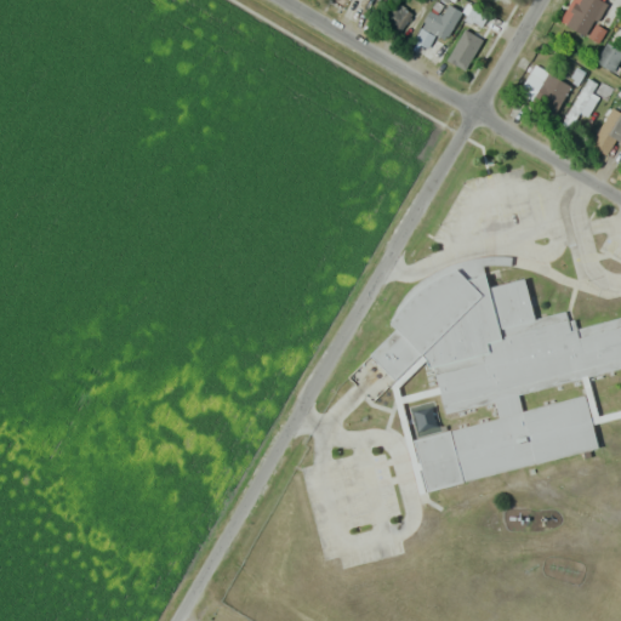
[(607,4),(599,0),(577,0),(564,23),(586,38),(607,4)]
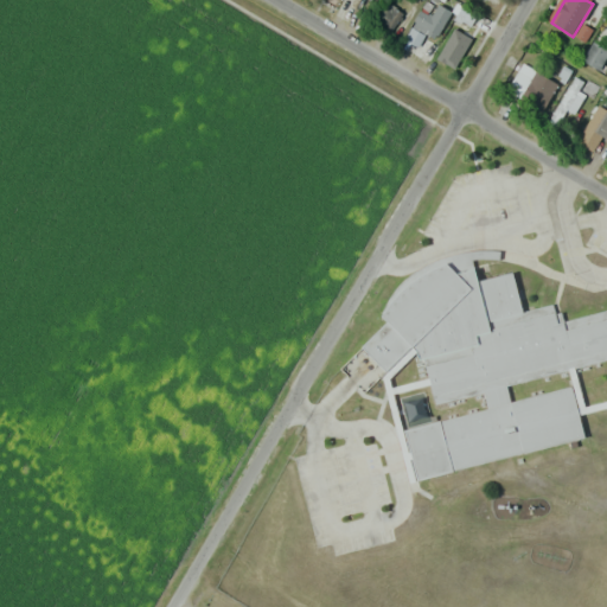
[(403,12),(385,2),(372,25),(389,34),(403,12)]
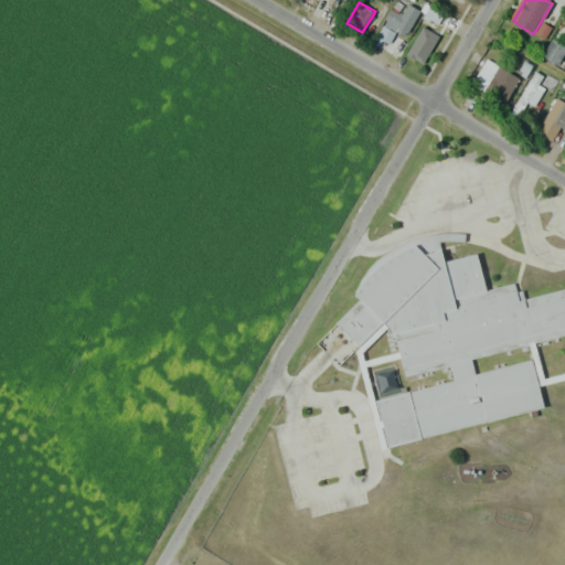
[(388,43),(395,30),(405,35),(419,11),(407,3),(401,16),(392,10),(376,36),(388,43)]
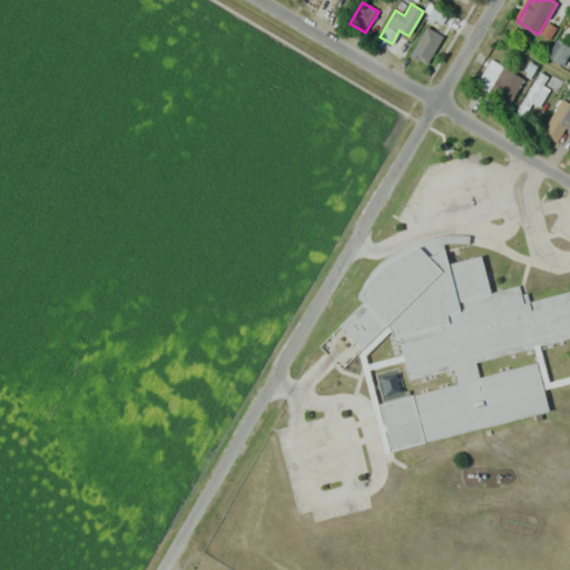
[(442,23),(448,10),(435,3),(429,17),(442,23)]
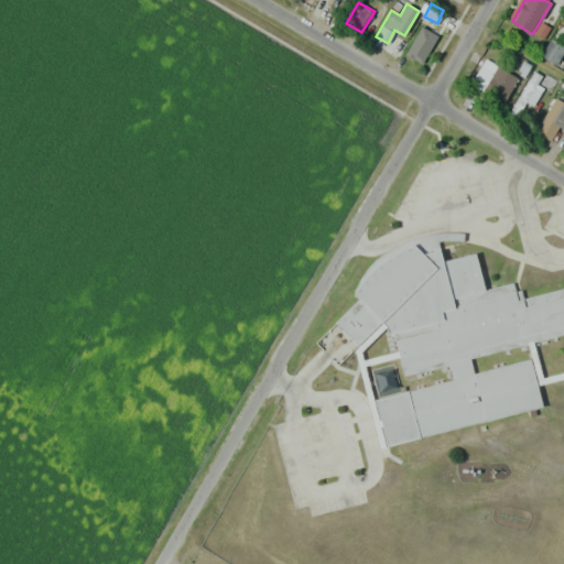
[(432,58),(444,38),(420,23),(408,45),(432,58)]
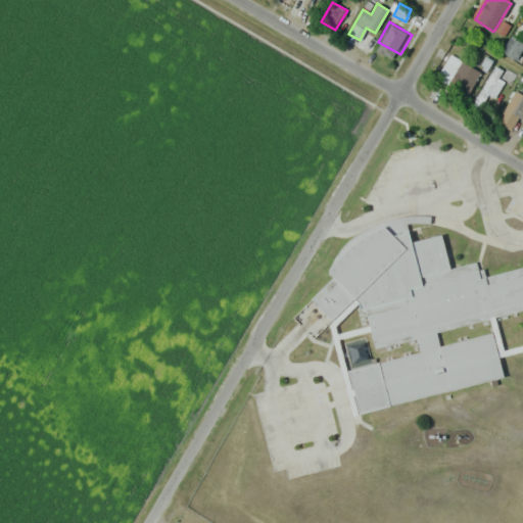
[(517,60),(522,49),(522,43),(511,37),(502,53),(517,60)]
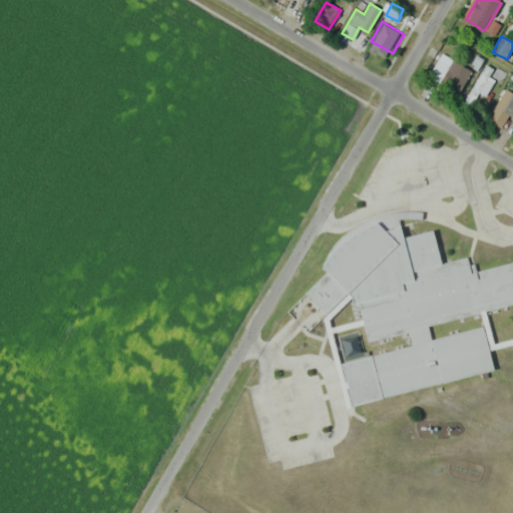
[(428,77),(458,94),(472,71),(442,53),(428,77)]
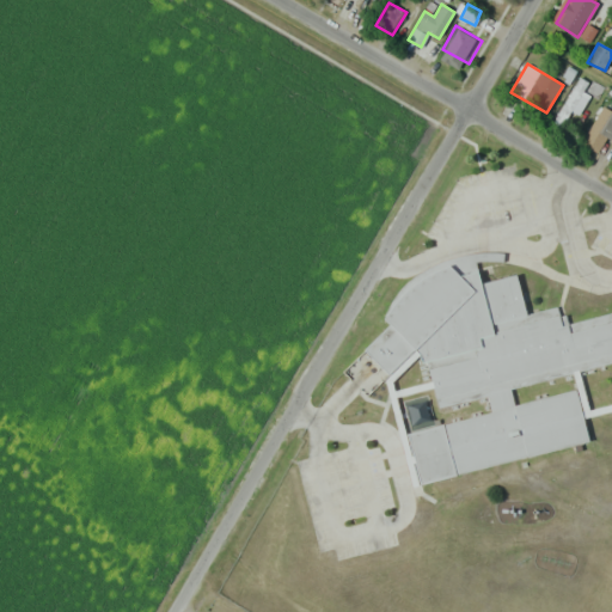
[(607,136),(611,139),(611,110),(603,105),(580,142),(597,153),(607,136)]
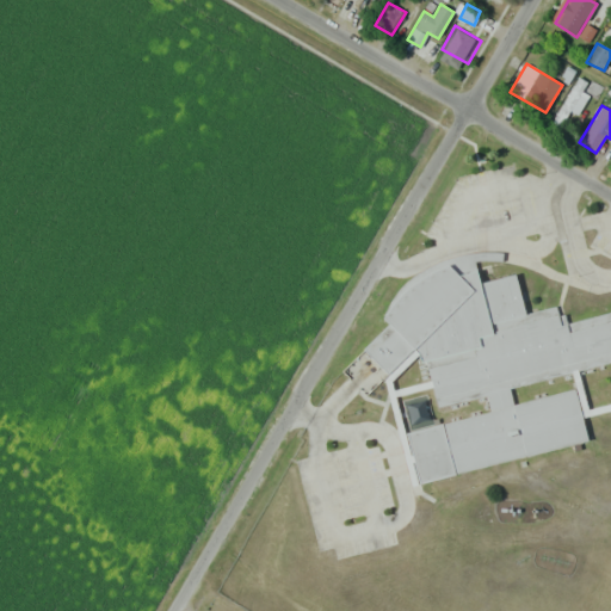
[(610,310),(585,316),(584,310),(557,315),(556,312),(474,328),(479,349),(470,350),(474,366),(466,369),(467,378),(476,376),(477,382),(610,356),(610,359),(610,358),(610,310)]
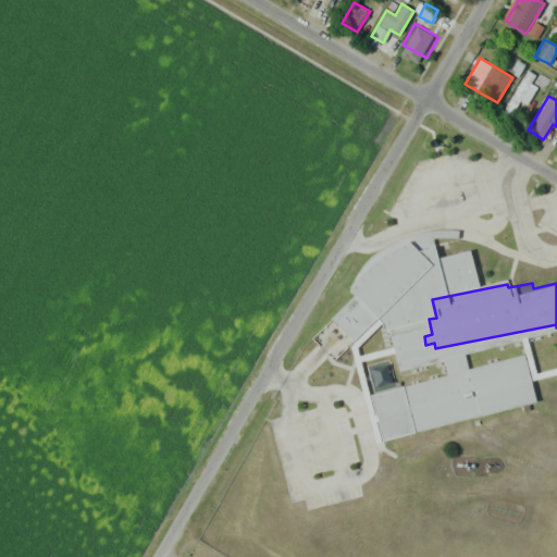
[(536,404),(525,355),(467,368),(465,355),(444,359),(447,376),(372,393),(382,436),(536,404)]
